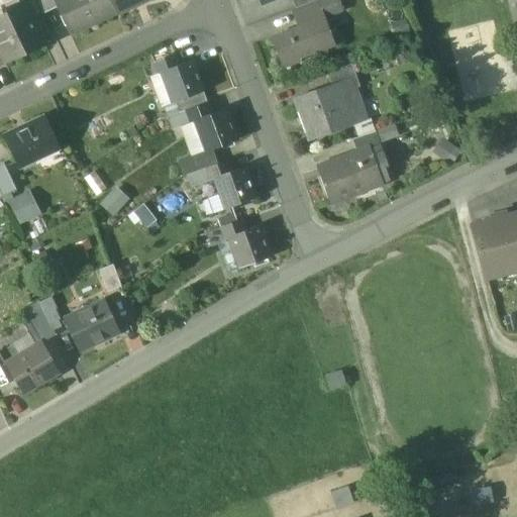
[(37,0),(44,13),(57,8),(53,0),(37,0)]
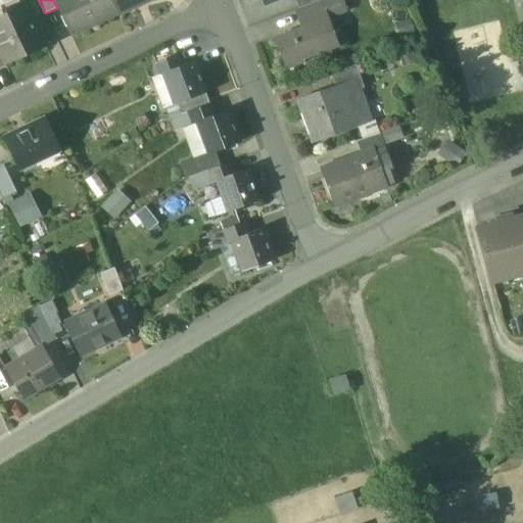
[(110,0),(53,0),(57,8),(70,36),(117,13),(110,0)]
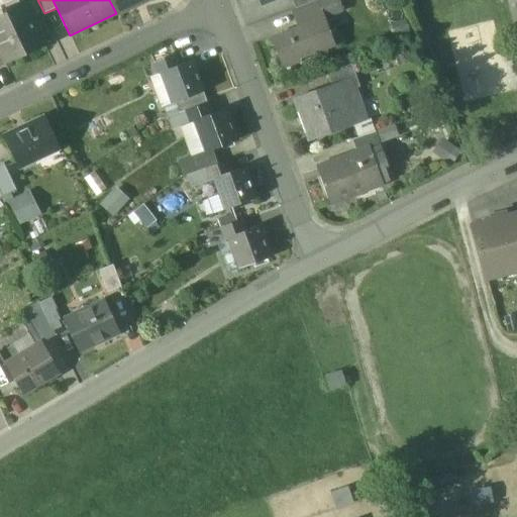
[(109,0),(116,13),(117,16),(150,0),(109,0)]
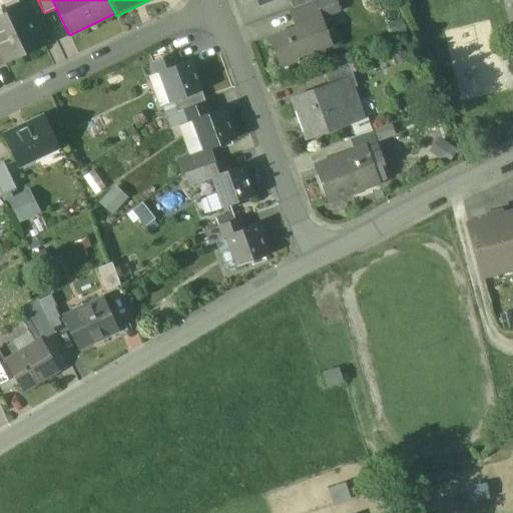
[(290,0),(293,9),(316,0),(290,0)]
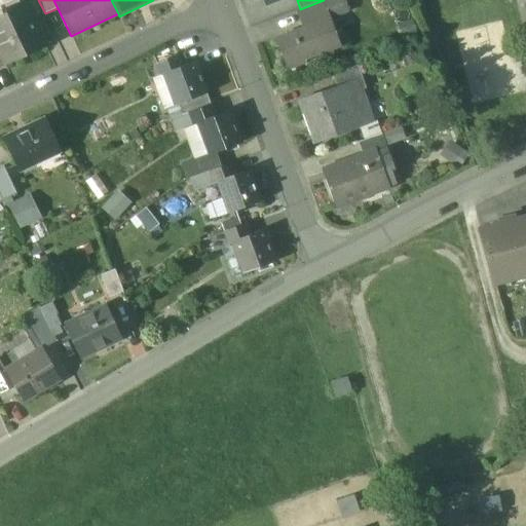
[(324,0),(300,9),(305,22),(310,21),(311,23),(330,15),(330,16),(348,9),(344,0),(324,0)]
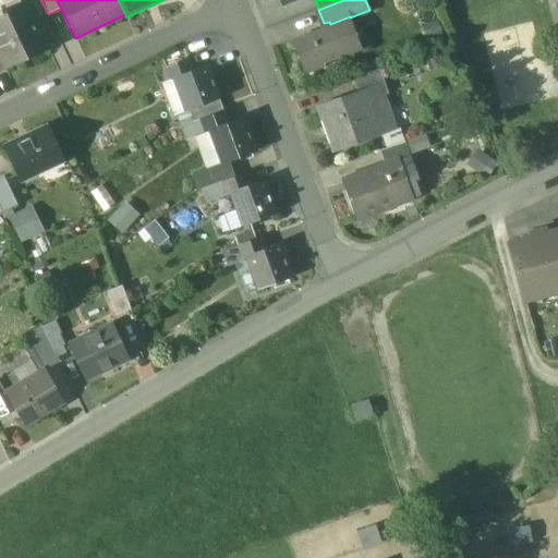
[(26,1),(1,12),(1,11),(0,10),(0,57),(5,69),(48,49),(26,1)]
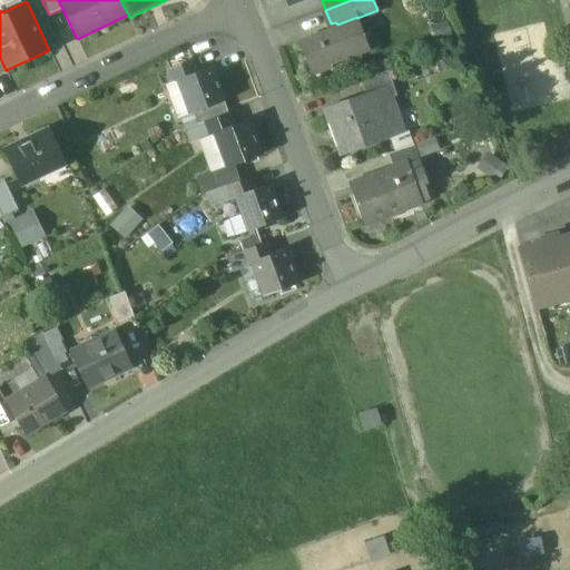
[(357,17),(337,25),(336,22),(331,23),(333,29),(298,42),(311,76),(328,69),(327,66),(370,50),(357,18),(357,17)]
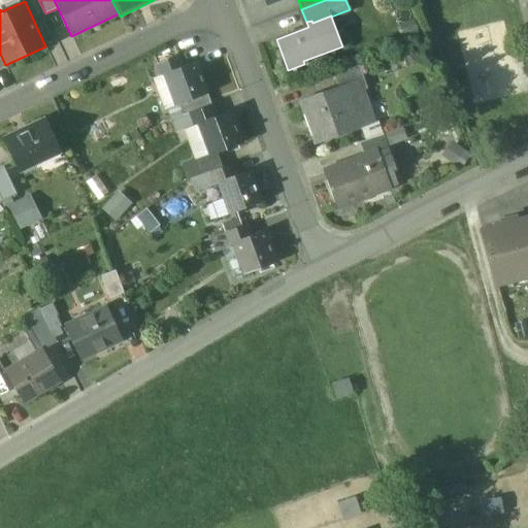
[(177,56),(157,64),(162,76),(165,75),(165,74),(183,68),(177,56)]
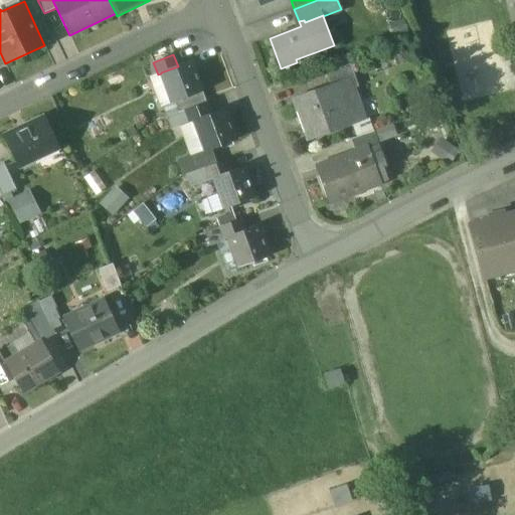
[(202,92),(191,61),(178,66),(161,72),(161,73),(172,103),(202,92)]
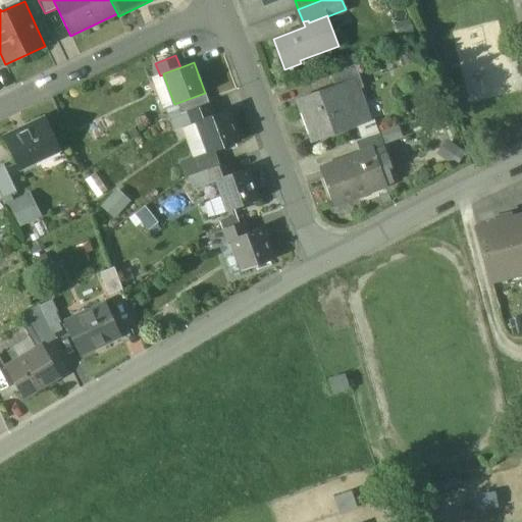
[(355,65),(330,74),(334,86),(338,84),(343,94),(362,87),(355,65)]
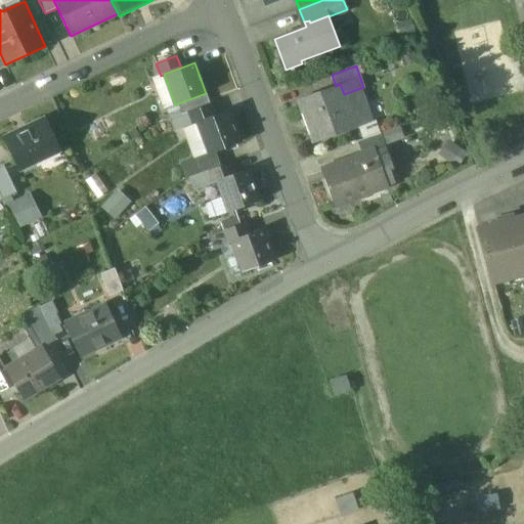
[(336,86),(297,99),(312,141),(354,127),(344,94),(340,84),(336,86)]
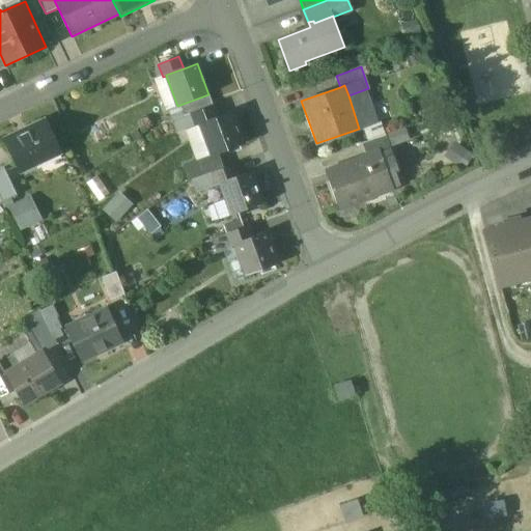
[(213,106),(192,113),(196,127),(200,124),(200,123),(218,117),(213,106)]
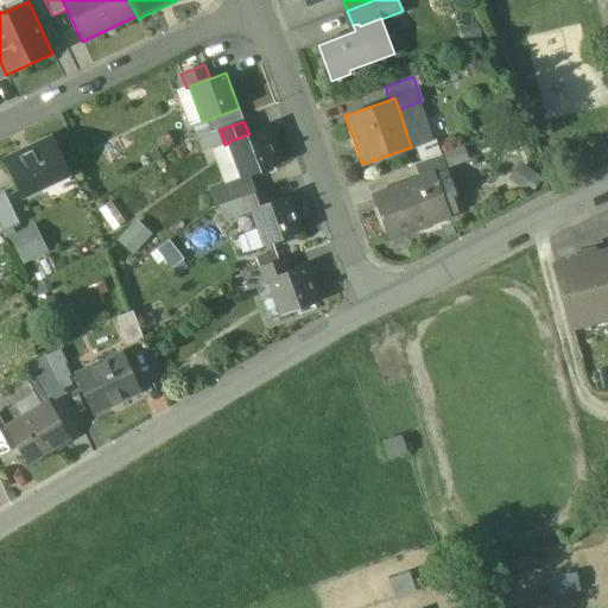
[(249,134),(229,141),(229,143),(242,178),(249,176),(278,165),(265,130),(249,134)]
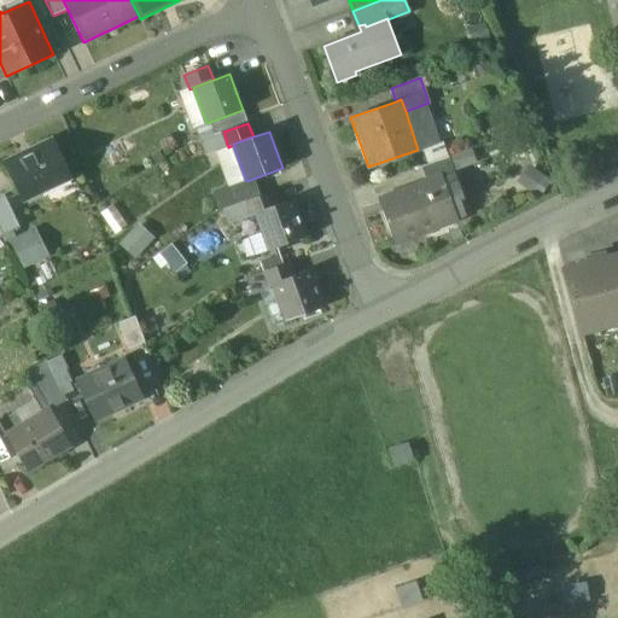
[(53,141),(6,164),(22,196),(68,174),(53,141)]
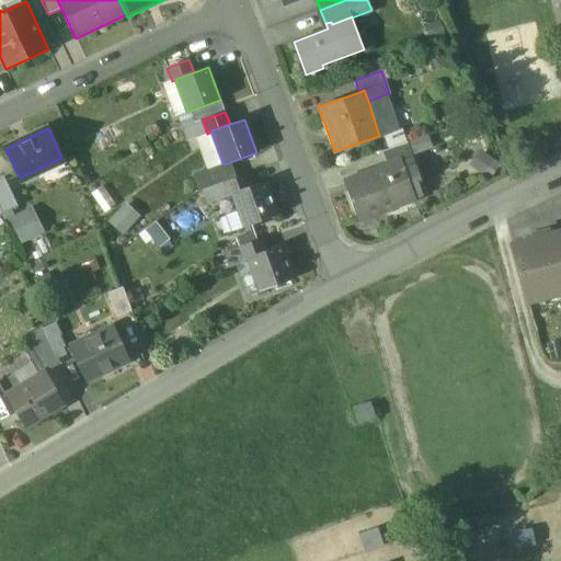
[(405,142),(381,151),(387,167),(400,161),(400,162),(411,158),(405,142)]
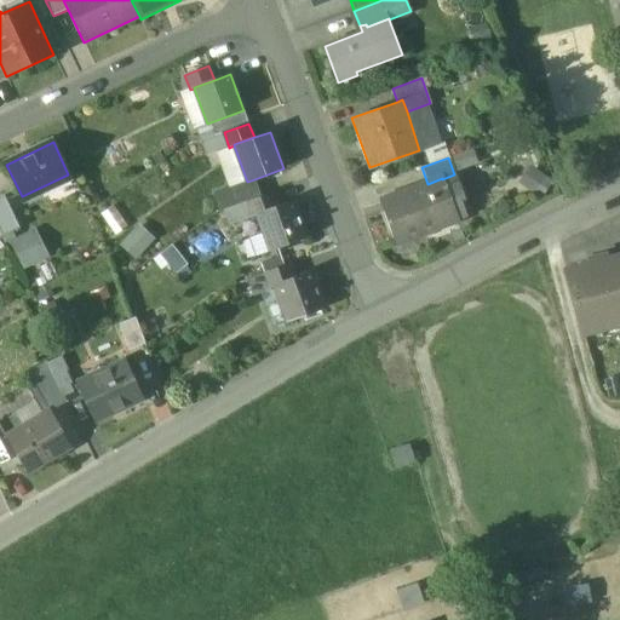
[(428,184),(382,200),(397,241),(426,230),(426,231),(457,219),(442,179),(442,178),(428,184)]
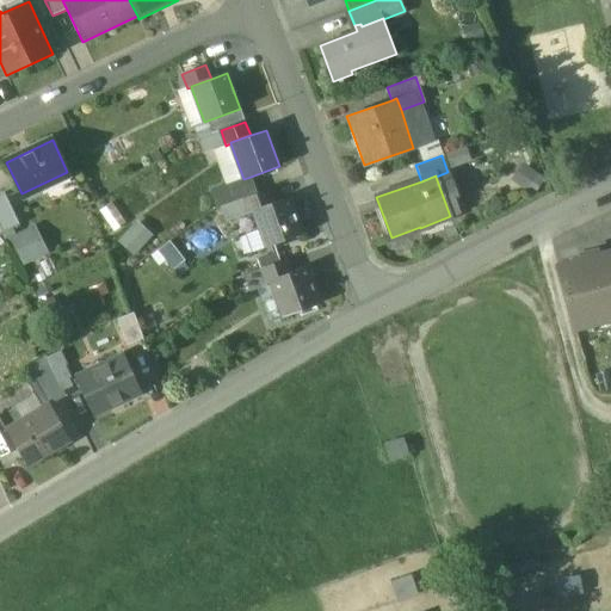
[(244,179),(221,187),(226,204),(244,198),(255,193),(251,177),(244,179)]
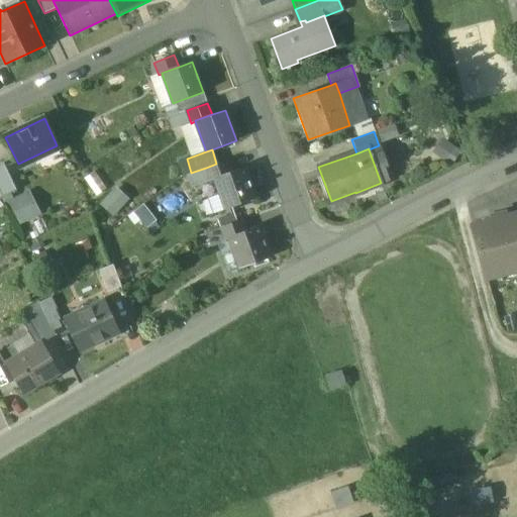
[(216,164),(206,168),(210,180),(213,179),(213,178),(230,172),(226,160),(216,164)]
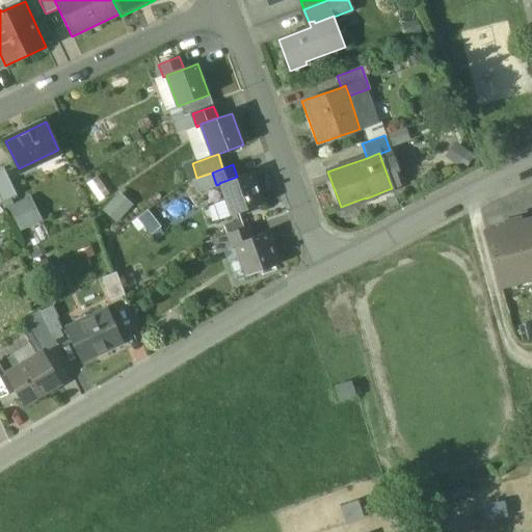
[(17,195),(4,167),(0,168),(0,198),(1,202),(17,195)]
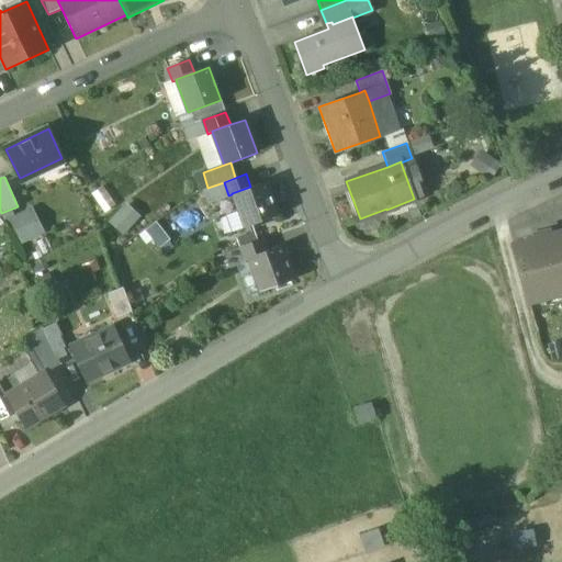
[(250,187),(232,193),(232,194),(244,227),(278,215),(266,181),(250,187)]
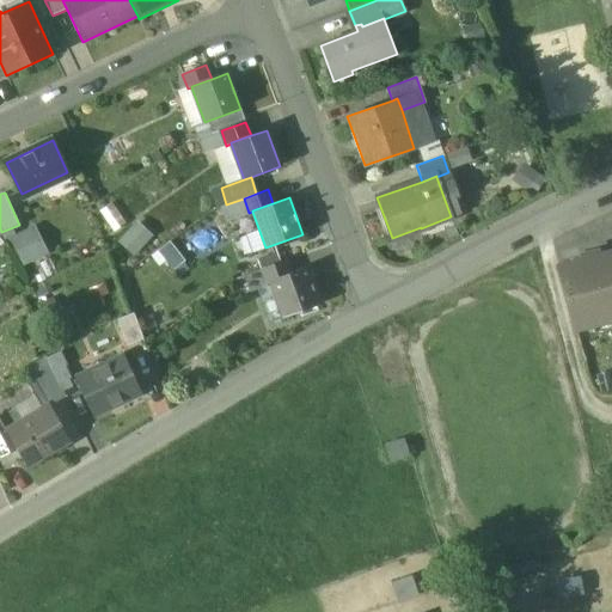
[(155,237),(140,220),(120,239),(134,256),(155,237)]
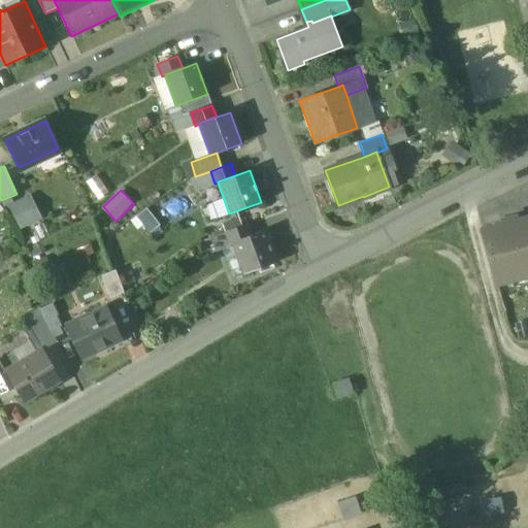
[(29,197),(9,207),(21,229),(40,219),(29,197)]
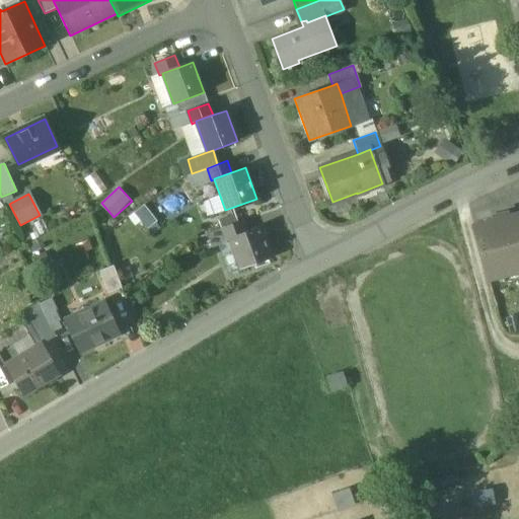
[(135,213),(148,227),(158,218),(145,204),(135,213)]
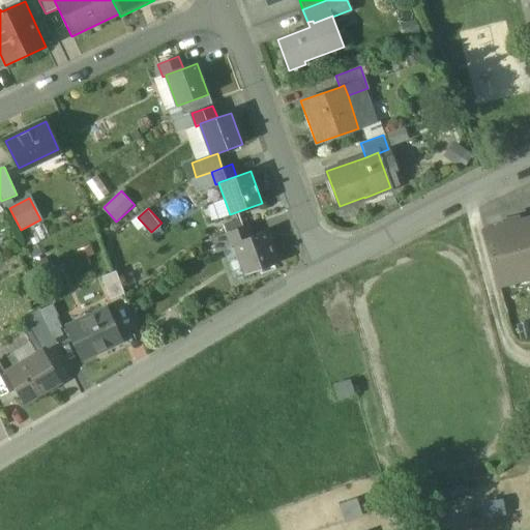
[(529,219),(518,223),(517,219),(504,223),(505,226),(483,232),(497,285),(529,275),(529,219)]
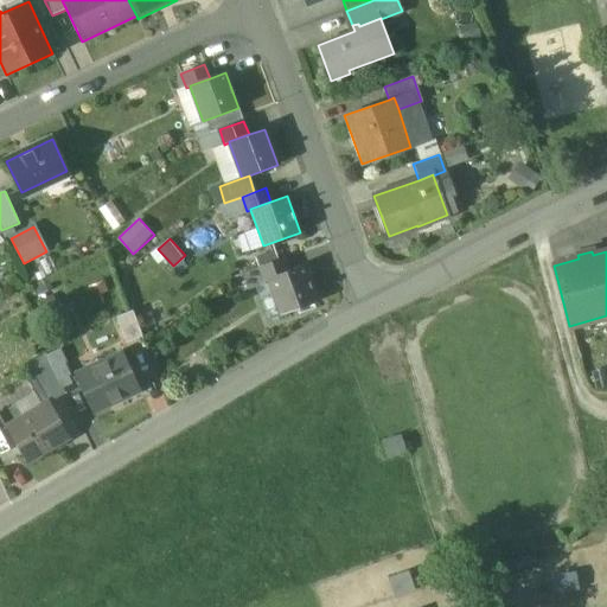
[(282,257),(259,266),(263,281),(268,280),(267,279),(287,272),(282,257)]
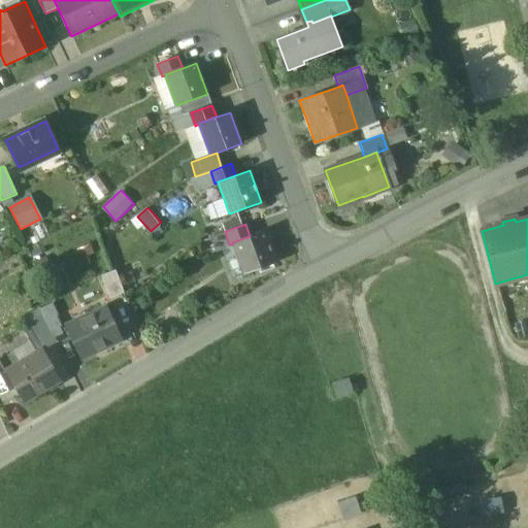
[(250,236),(232,242),(233,243),(244,274),(276,263),(264,231),(250,236)]
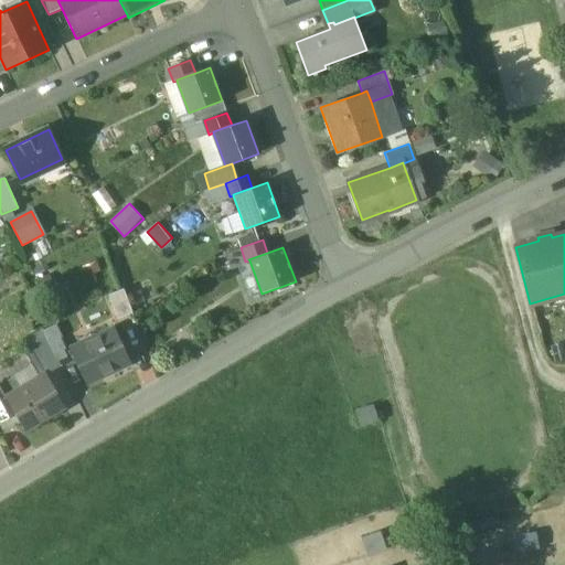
[(123,288),(108,294),(117,317),(131,311),(123,288)]
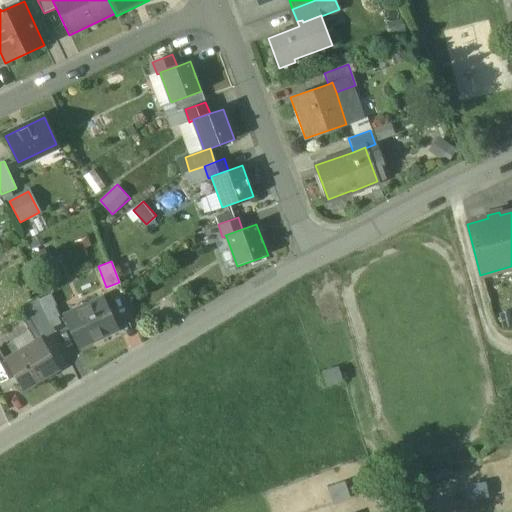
[(104,295),(62,315),(78,347),(119,328),(104,295)]
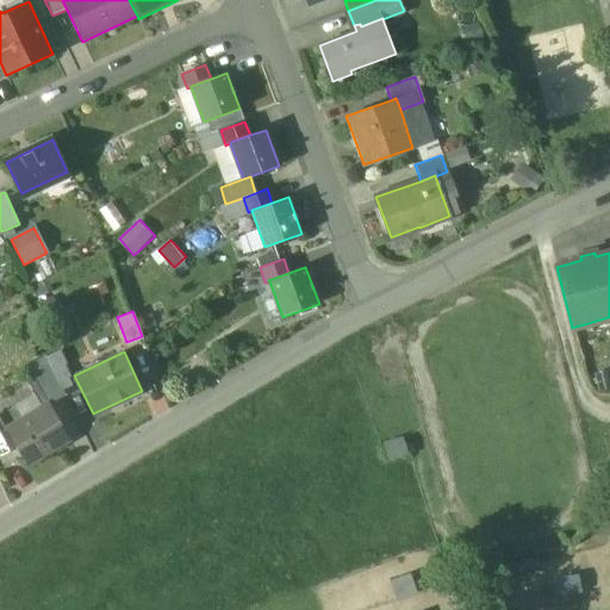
[(47,355),(27,365),(32,375),(26,378),(43,406),(48,403),(49,404),(64,394),(47,355)]
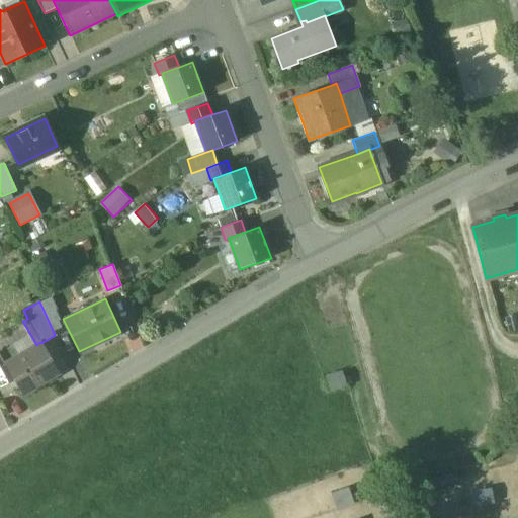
[(41,343),(40,342),(36,345),(6,363),(24,394),(59,372),(41,343)]
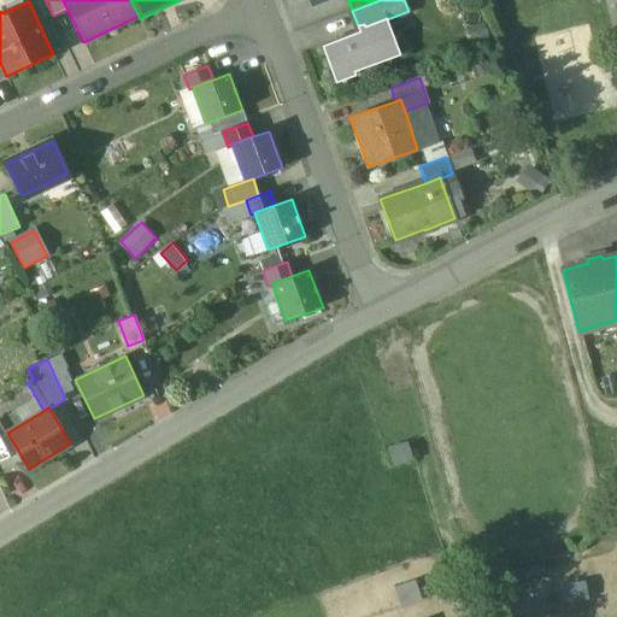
[(410,440),(387,447),(393,468),(415,460),(410,440)]
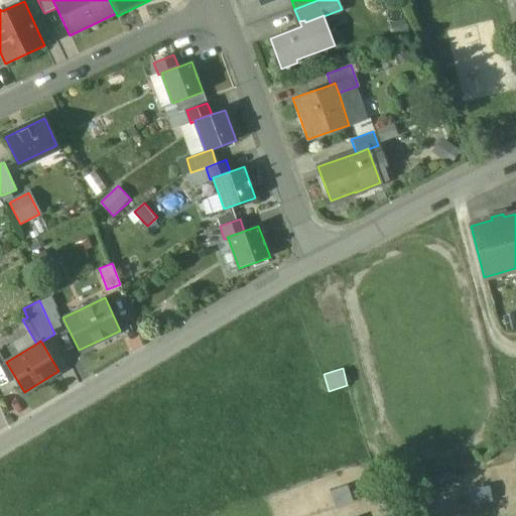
[(350,485),(333,490),(337,505),(354,500),(350,485)]
